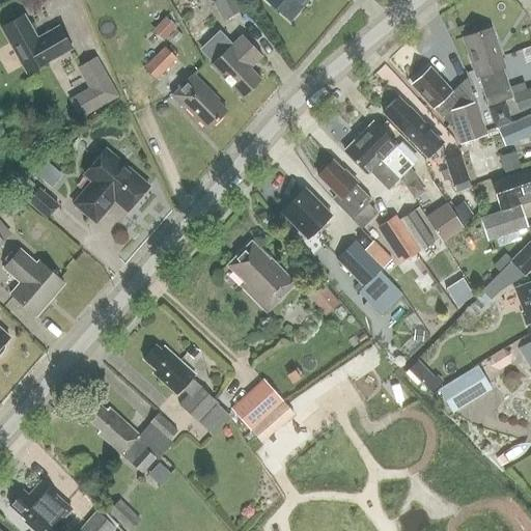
[(233,0),(216,0),(214,2),(224,20),(240,10),(233,0)]
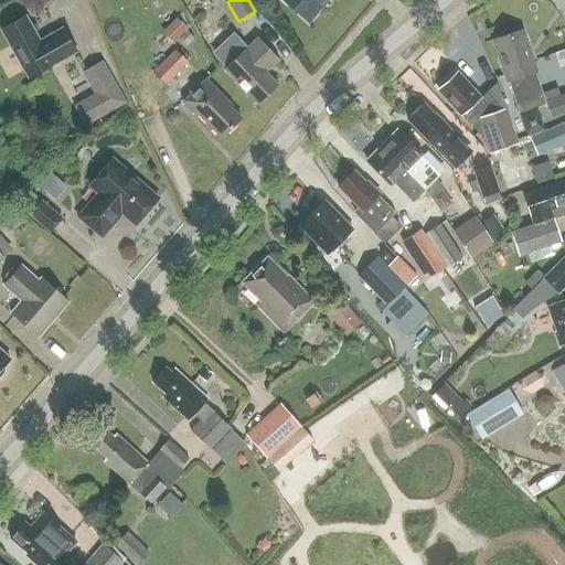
[(284,0),(308,21),(322,4),(321,3),(323,0),(284,0)]
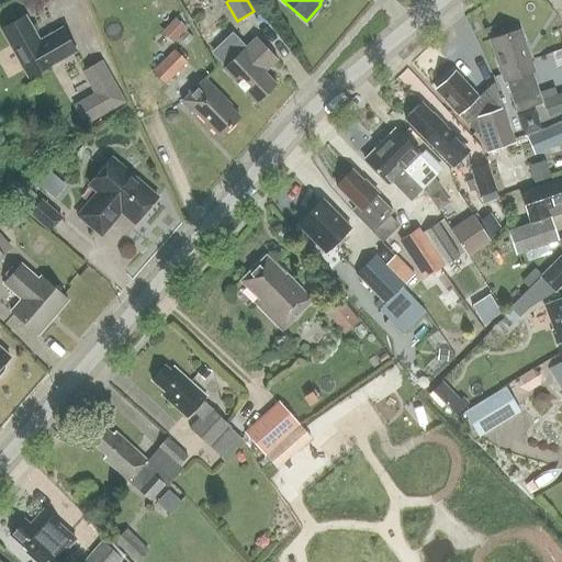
[(58,56),(72,48),(62,30),(38,43),(25,18),(4,29),(25,69),(42,60),(45,66),(59,58),(58,56)]
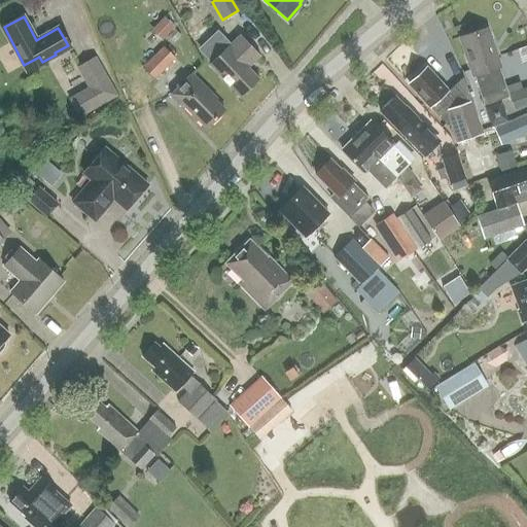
[(164,18),(151,31),(162,40),(174,27),(164,18)]
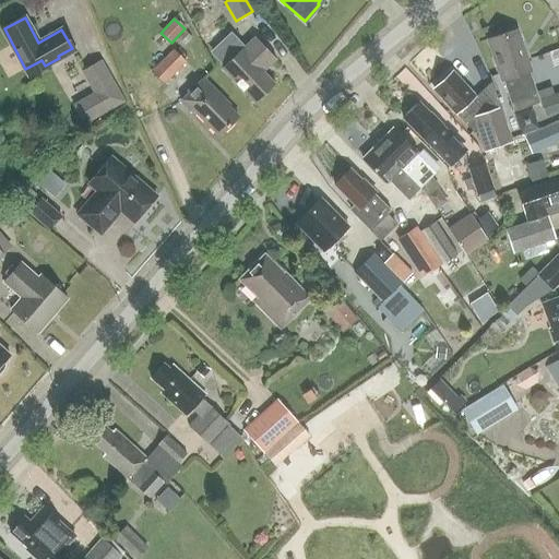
[(185,31),(177,38),(183,45),(191,37),(185,31)]
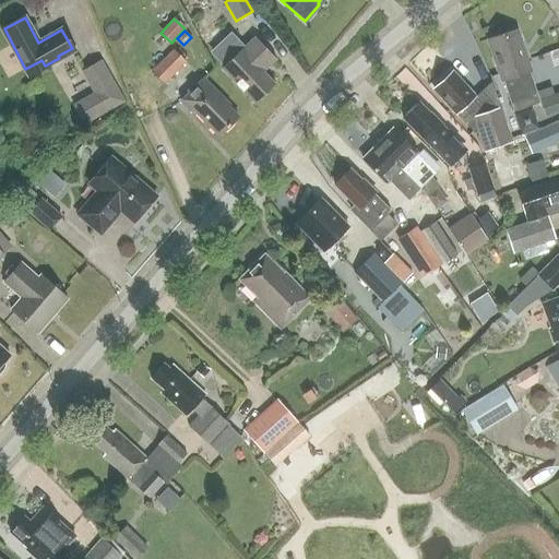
[(513,31),(487,39),(494,57),(491,58),(496,70),(497,69),(501,81),(503,81),(514,111),(538,103),(535,94),(528,72),(531,71),(518,33),(513,31)]
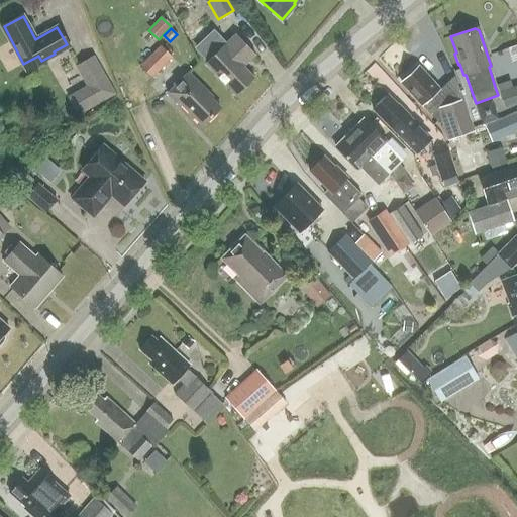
[(242,66),(254,55),(235,35),(225,44),(213,32),(196,47),(208,61),(205,64),(234,94),(252,77),(242,66)]
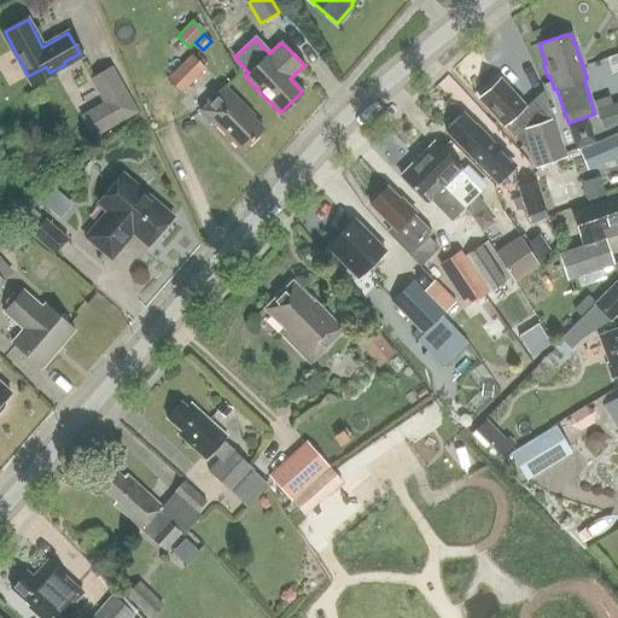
[(617,53),(587,62),(596,94),(617,87),(617,53)]
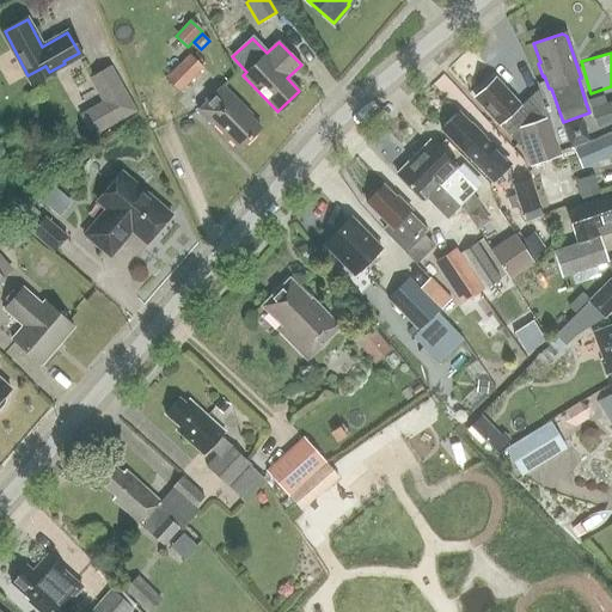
[(179,92),(203,67),(190,54),(165,78),(179,92)]
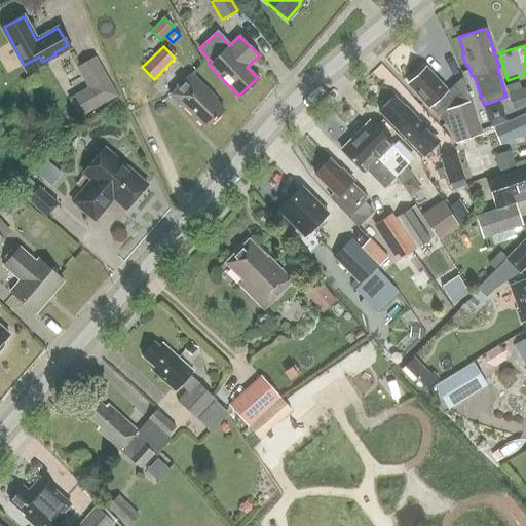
[(117,96),(95,57),(76,67),(87,87),(67,100),(78,118),(117,96)]
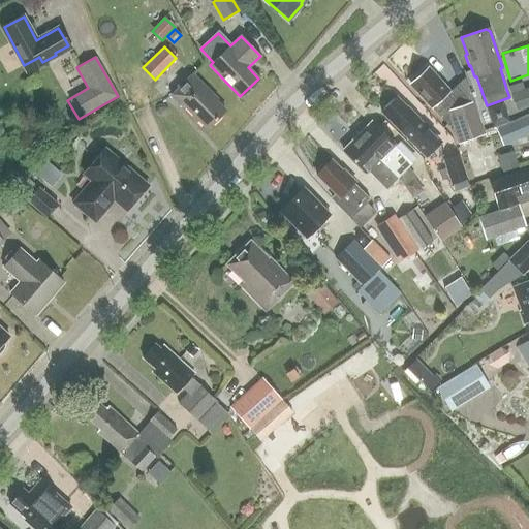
[(484,133),(470,93),(453,99),(447,94),(452,90),(441,80),(438,80),(427,68),(410,84),(448,125),(452,124),(458,143),(484,133)]
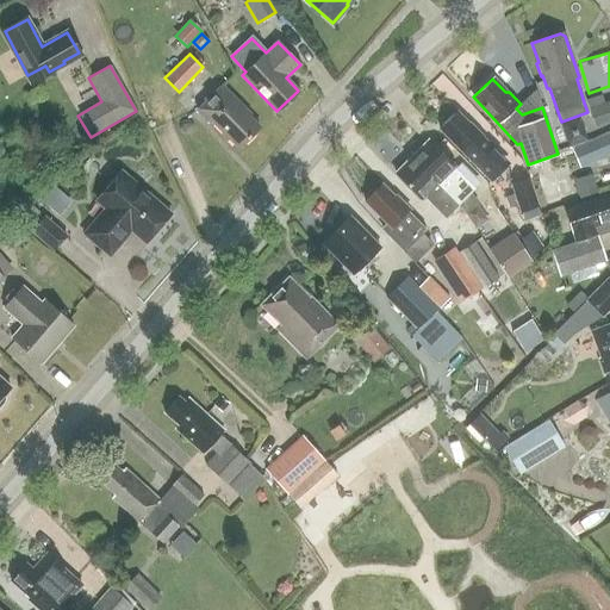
[(238,148),(259,126),(248,116),(249,113),(222,86),(197,110),(207,122),(210,119),(238,148)]
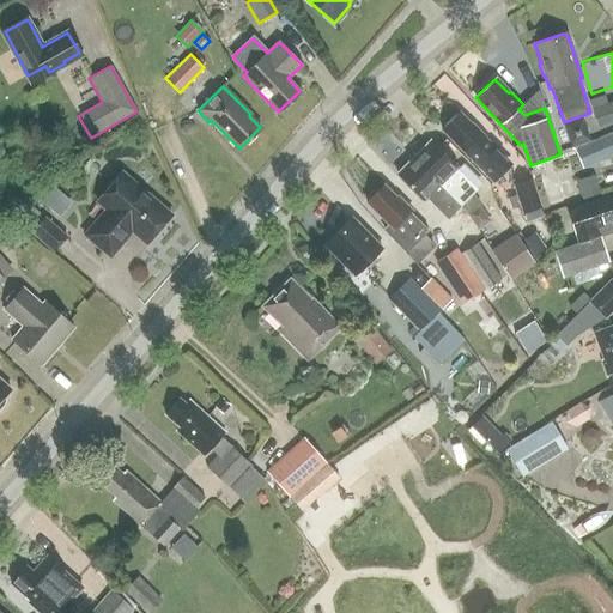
[(612,103),(590,111),(598,132),(612,126),(612,103)]
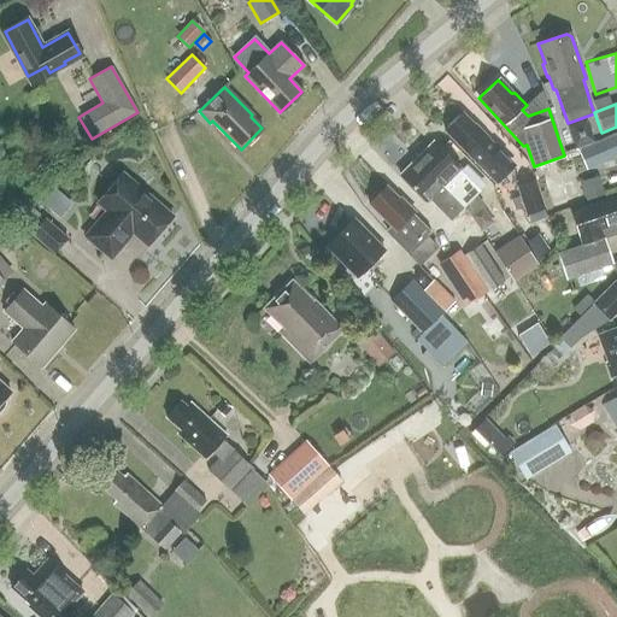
[(462,113),(445,130),(469,156),(470,156),(489,175),(497,182),(510,169),(515,164),(488,137),(475,124),(474,125),(462,113)]
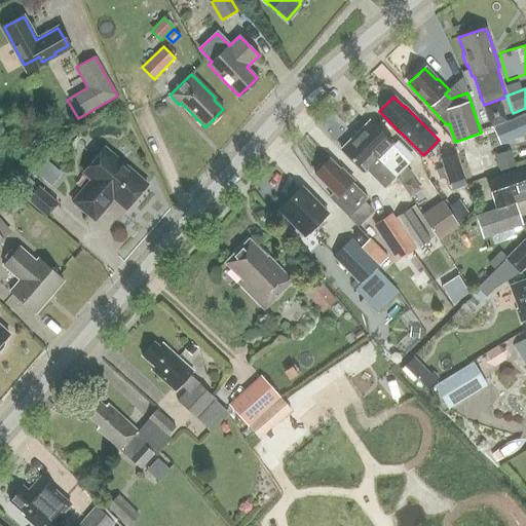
[(490,125),(505,120),(499,103),(485,108),(490,125)]
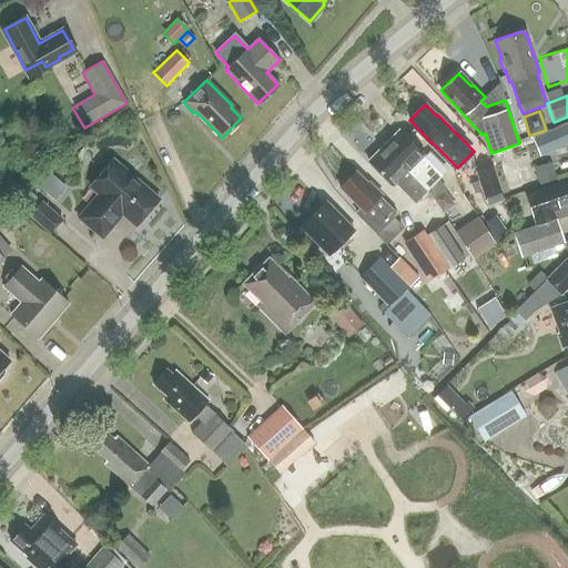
[(567,125),(534,141),(540,156),(567,144),(567,125)]
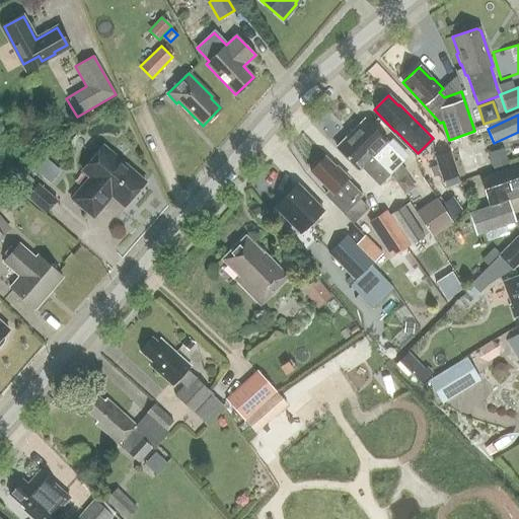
[(365,120),(351,134),(390,173),(390,174),(395,181),(405,174),(408,173),(400,163),(402,161),(385,143),(387,141),(365,120)]
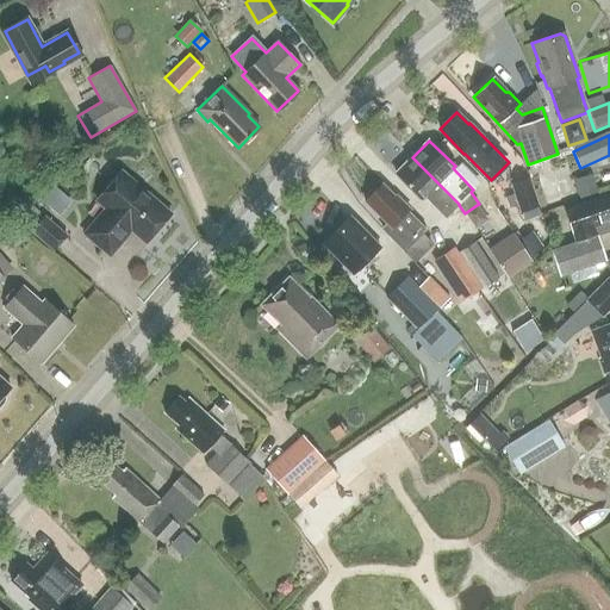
[(459,204),(412,157),(396,174),(421,199),(424,197),(446,218),(459,205),(459,204)]
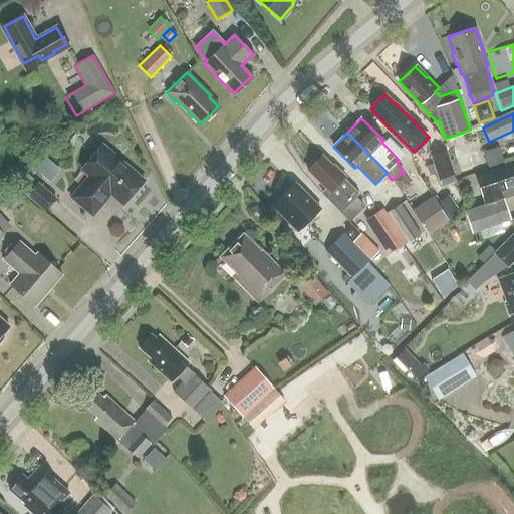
[(122,204),(144,180),(102,145),(81,169),(89,176),(70,197),(92,215),(110,194),(122,204)]
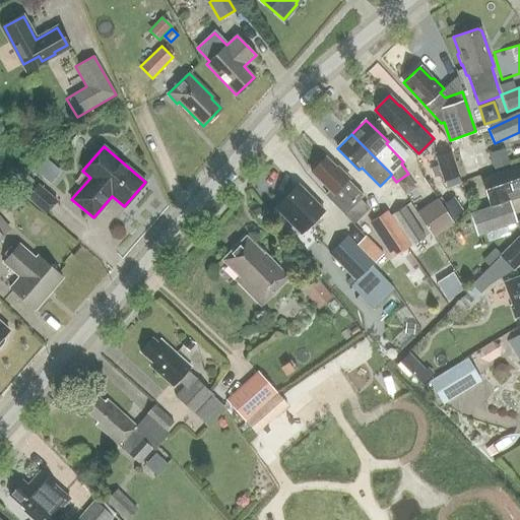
[(496,165),(511,161),(509,147),(493,150),(496,165)]
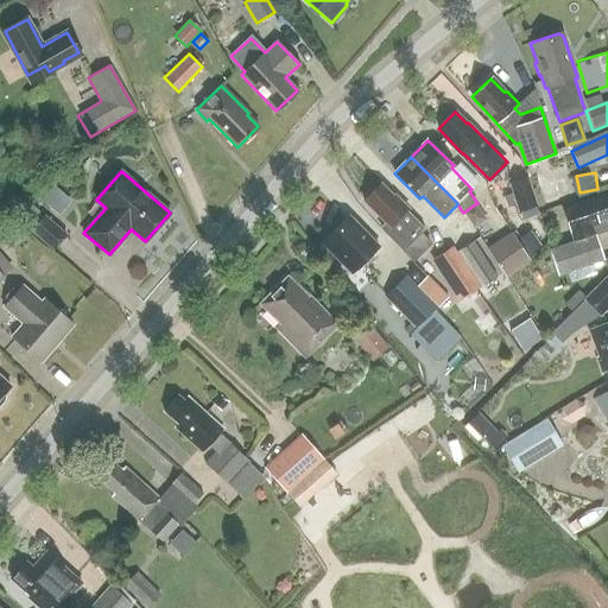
[(519,211),(536,206),(526,179),(510,185),(519,211)]
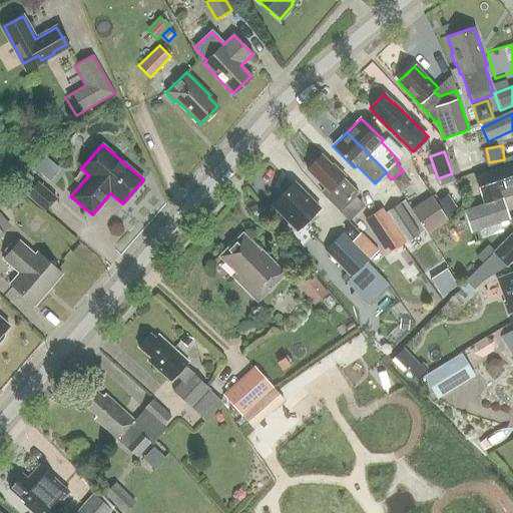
[(37,167),(52,179),(62,166),(46,154),(37,167)]
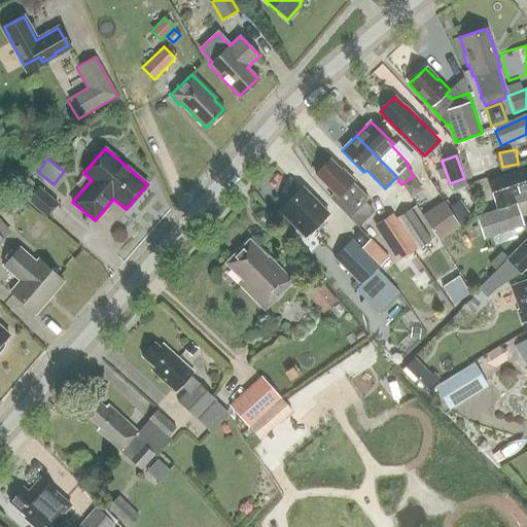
[(329,160),(315,174),(316,175),(337,195),(331,200),(358,227),(375,211),(365,201),(367,198),(352,182),(354,181),(343,170),(341,171),(330,161),(330,160),(329,160)]
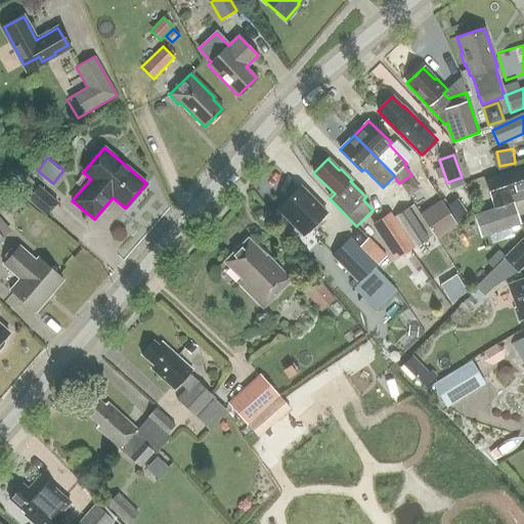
[(523,198),(523,191),(523,189),(523,188),(523,167),(503,175),(503,176),(485,181),(494,209),(474,215),(481,236),(520,224),(513,203),(523,199),(523,198)]
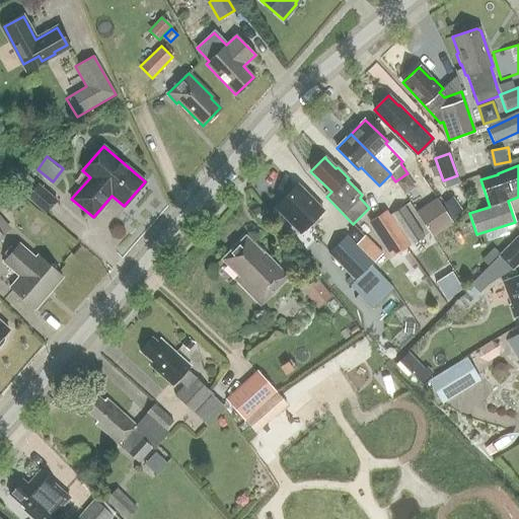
[(405,174),(395,181),(404,195),(415,189),(405,174)]
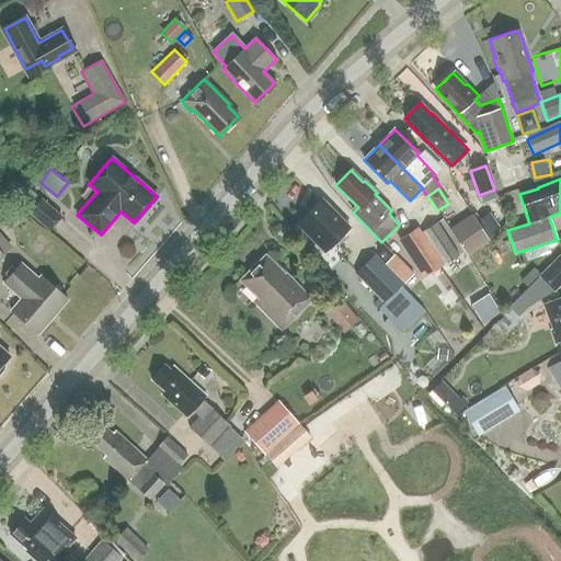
[(61,216),(41,198),(29,214),(49,231),(61,216)]
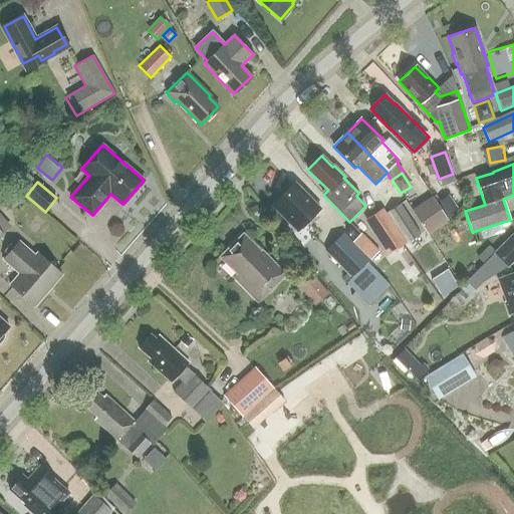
[(315,213),(320,208),(295,183),(272,205),(297,231),(306,222),(309,225),(318,216),(315,213)]
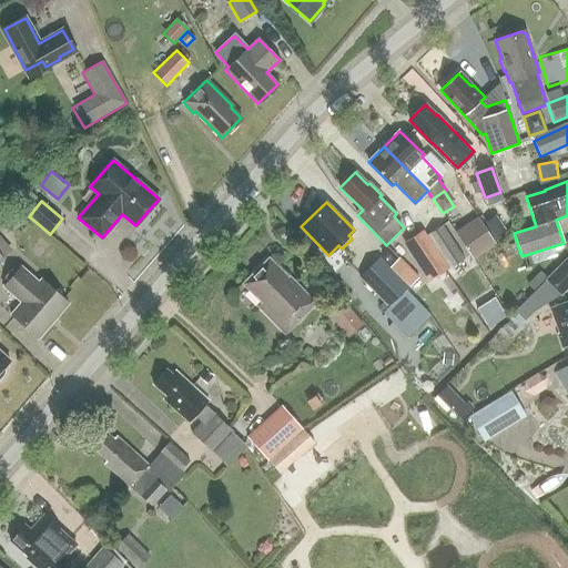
[(484,223),(494,237),(505,230),(495,215),(484,223)]
